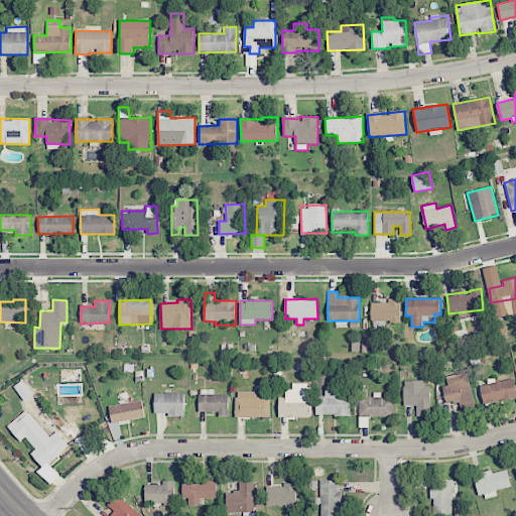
[(371,301),(371,321),(400,321),(400,301),(371,301)]
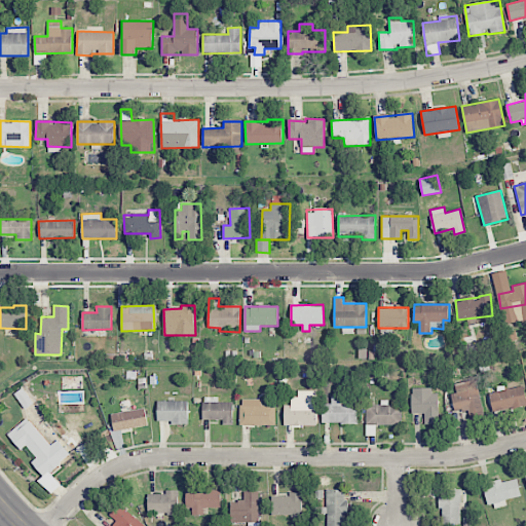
[(454,383),(456,392),(451,393),(454,412),(467,409),(470,417),(483,414),(475,379),(454,383)]
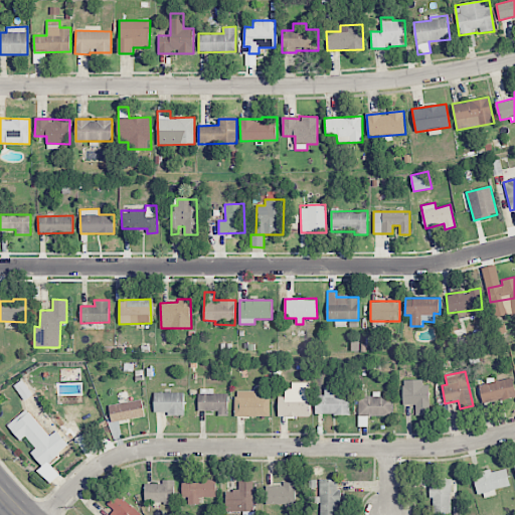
[(514,397),(514,395),(513,377),(479,381),(481,402),(514,397)]
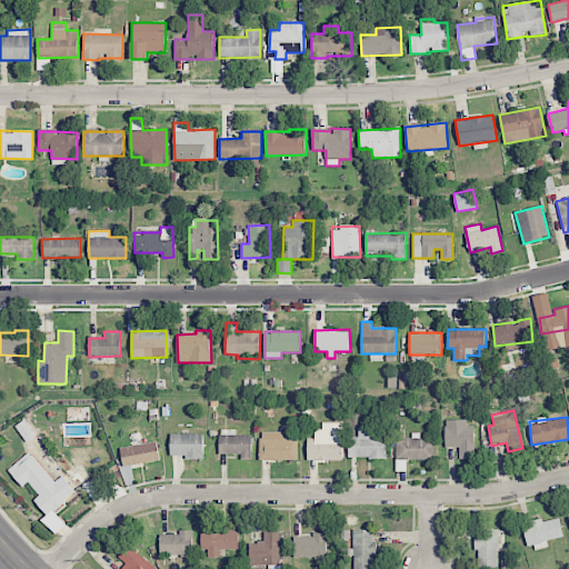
[(16,427),(27,442),(37,436),(25,420),(16,427)]
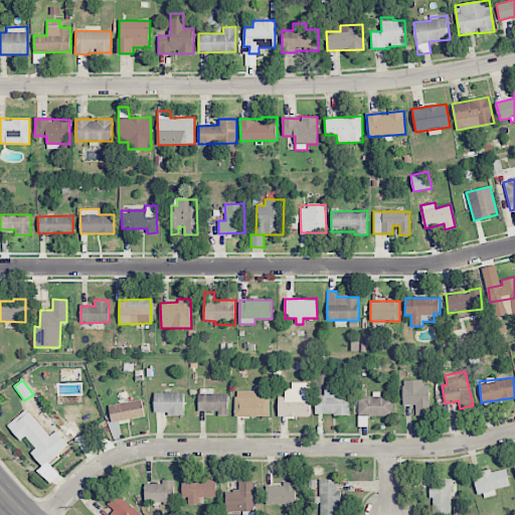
[(403,404),(415,404),(415,414),(430,414),(428,381),(402,381),(403,404)]
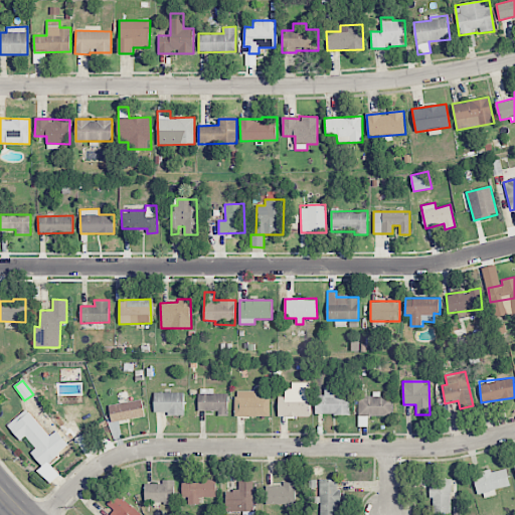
[(310,382),(291,382),(291,388),(285,388),(285,396),(279,396),(278,416),(310,416),(310,382)]
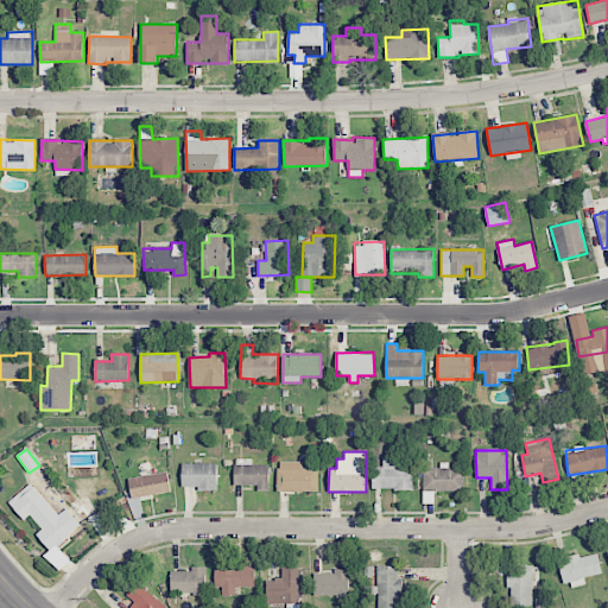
[(412,489),(412,466),(401,466),(401,457),(384,457),(382,467),(373,467),(373,488),(412,489)]
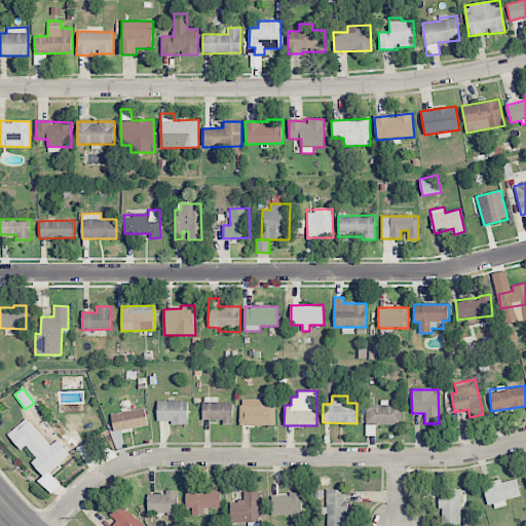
[(233,402),(218,402),(218,397),(203,397),(203,421),(232,421),(233,402)]
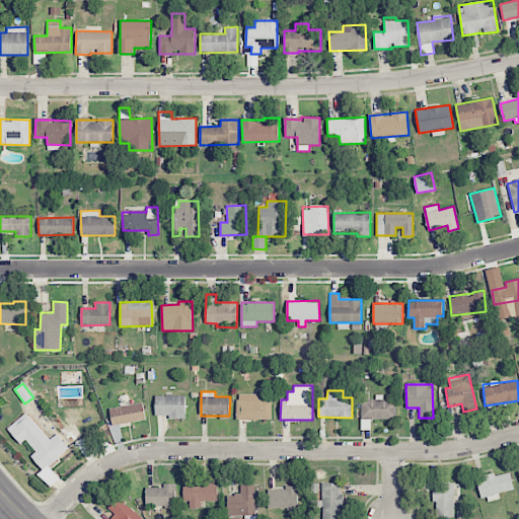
[(272,420),(272,399),(258,399),(258,393),(237,393),(237,420),(272,420)]
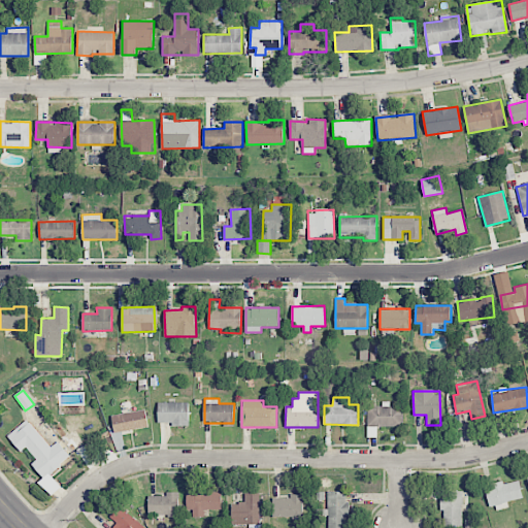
[(158,402),(158,425),(189,424),(189,402),(158,402)]
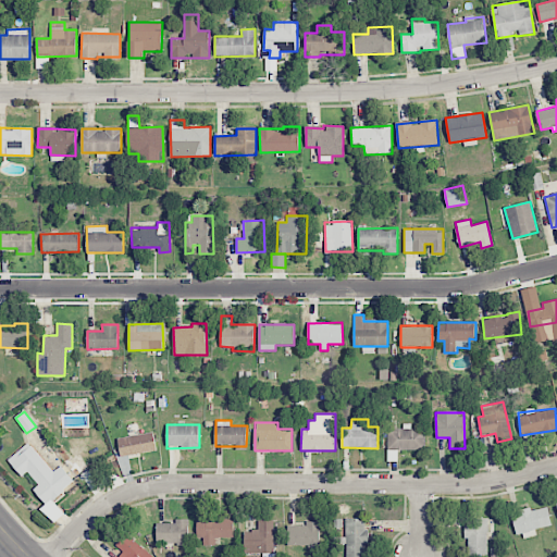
[(387,450),(425,449),(425,429),(410,429),(410,426),(387,428),(387,450)]
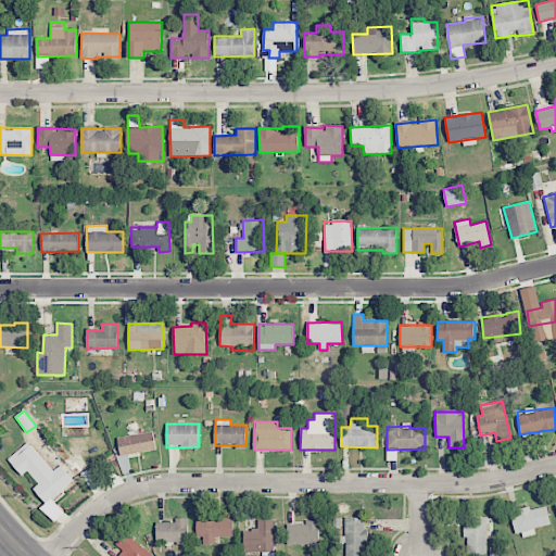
[(155,451),(153,433),(118,437),(119,454),(155,451)]
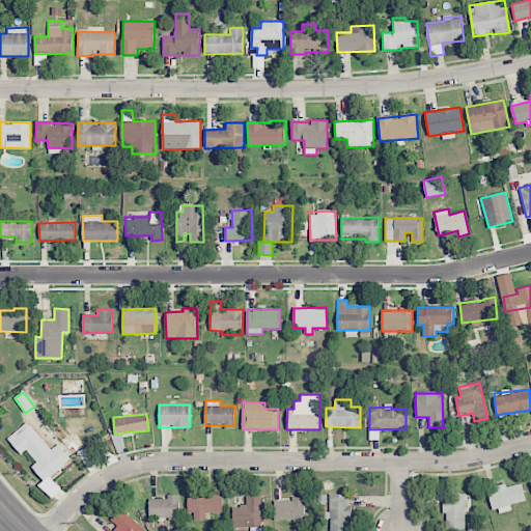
[(7,439),(21,454),(27,450),(36,463),(32,467),(44,481),(39,484),(51,499),(62,490),(51,476),(71,459),(58,444),(51,449),(28,421),(7,439)]
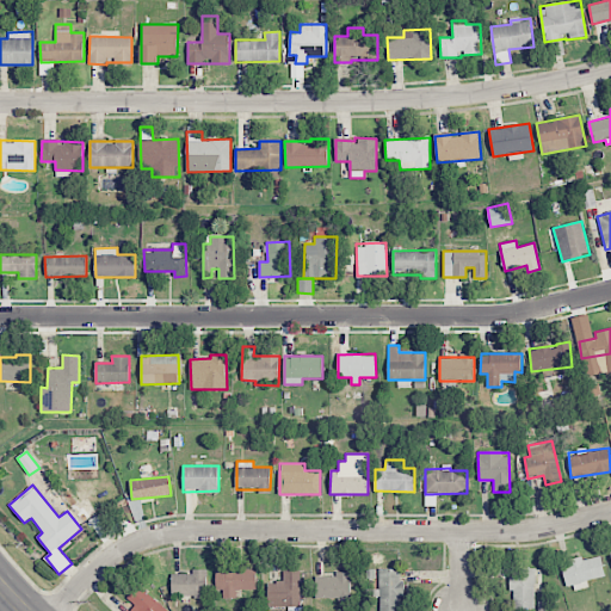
[(588,586),(587,580),(605,576),(600,555),(561,563),(567,590),(588,586)]
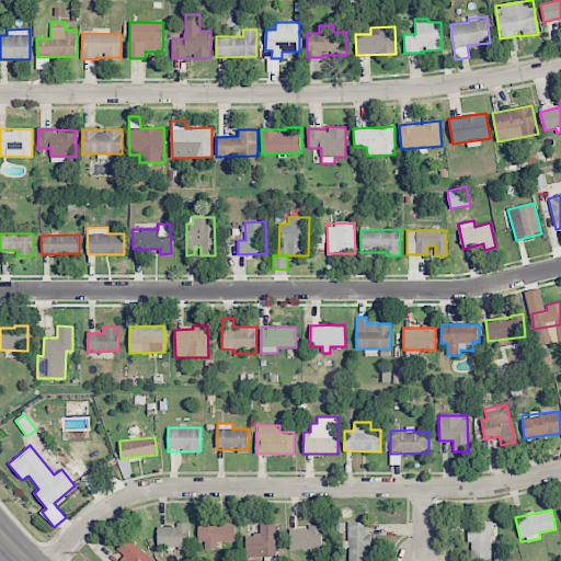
[(347,560),(368,560),(368,522),(348,522),(347,560)]
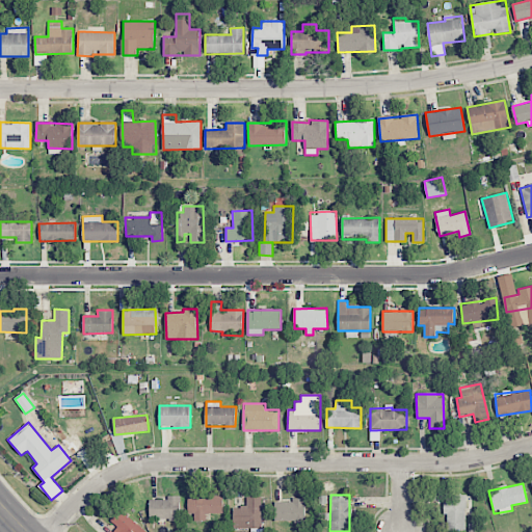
[(466,529),(466,495),(446,495),(445,529),(466,529)]
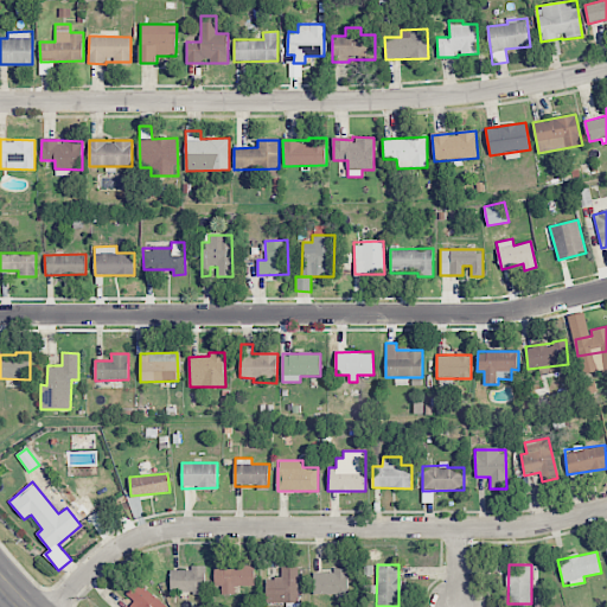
[(205,566),(191,566),(191,570),(171,570),(171,593),(205,593),(205,566)]
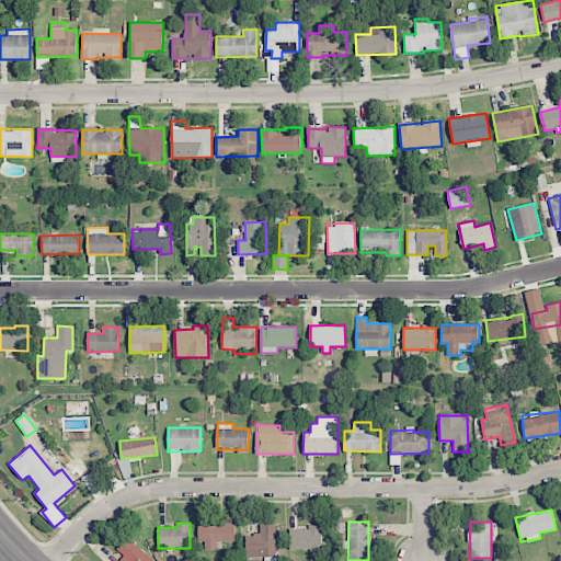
[(205,549),(217,549),(217,542),(236,541),(235,523),(197,524),(198,542),(205,542),(205,549)]
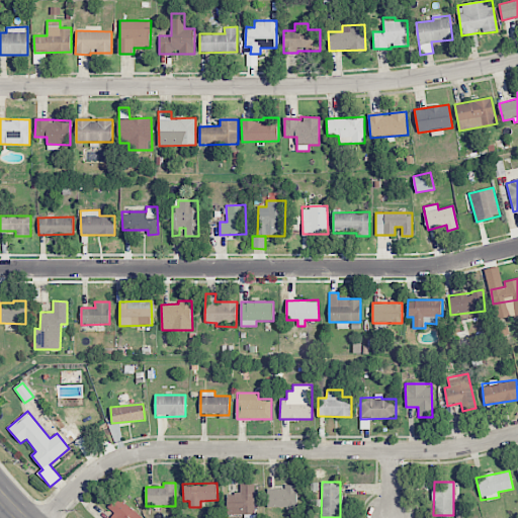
[(255,483),(240,483),(240,494),(227,494),(227,515),(255,514),(255,483)]
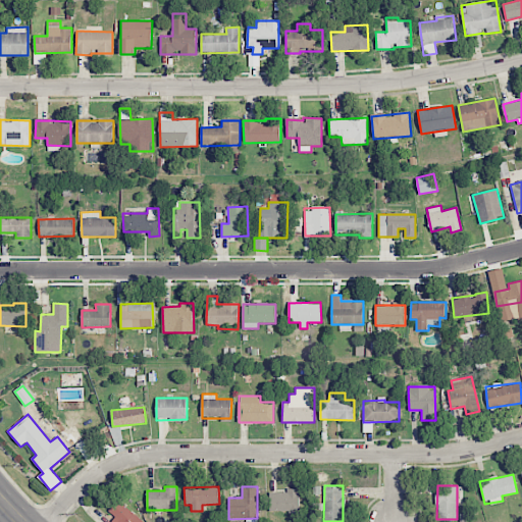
[(300,488),(288,488),(288,492),(270,492),(269,511),(299,511),(300,488)]
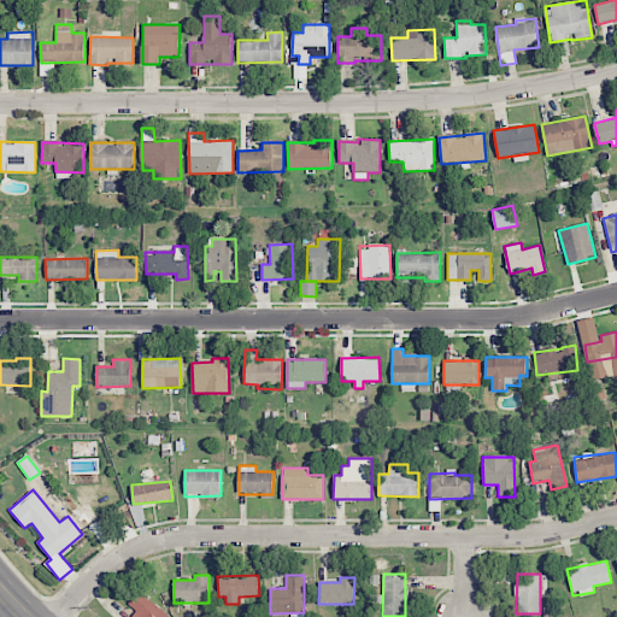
[(129,604),(139,612),(134,616),(169,616),(170,616),(140,591),(129,604)]
